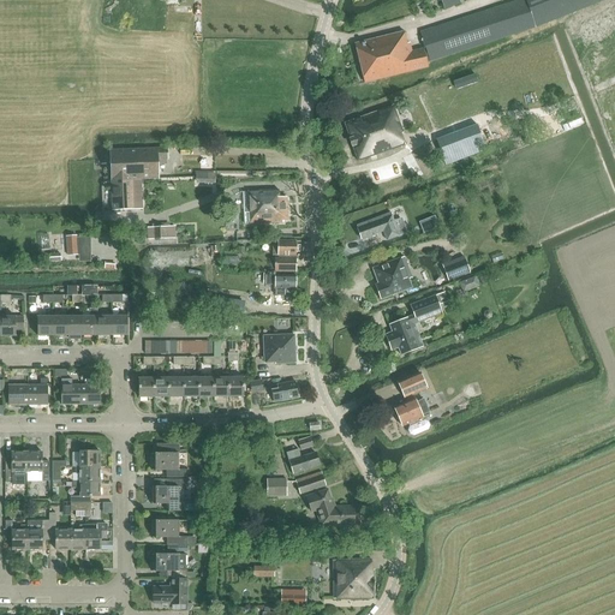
[(423,48),(427,61),(535,28),(603,0),(519,0),(419,31),(425,48),(423,48)]
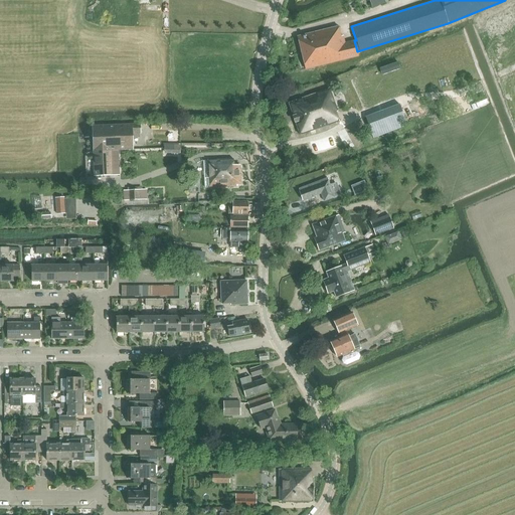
[(369,0),(373,9),(386,4),(384,0),(369,0)]
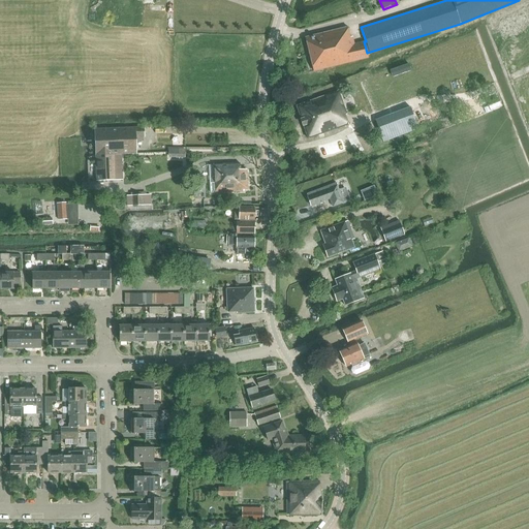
[(350,37),(347,26),(305,37),(313,71),(368,57),(367,53),(364,41),(354,44),(352,37),(350,37)]
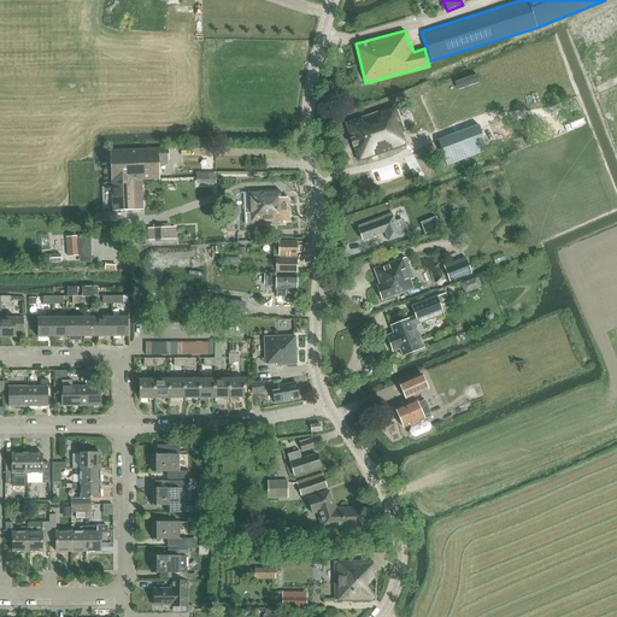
[(345,123),(358,162),(407,145),(404,134),(395,109),(394,106),(345,123)]
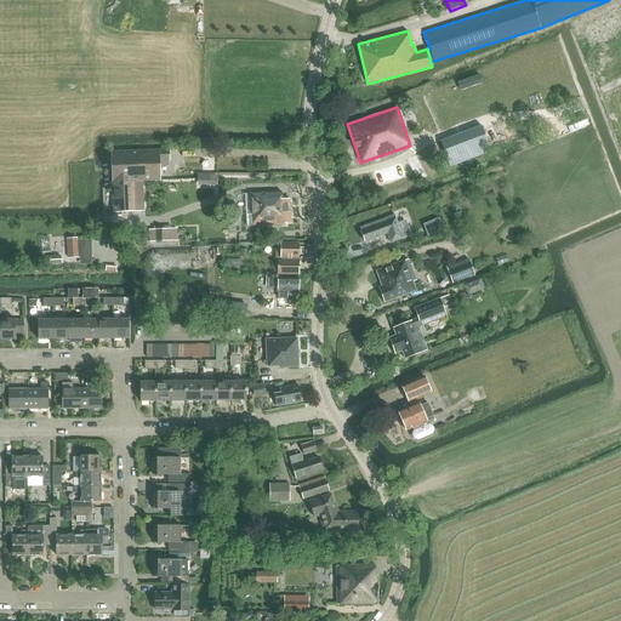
[(539,123),(542,134),(570,124),(567,113),(539,123)]
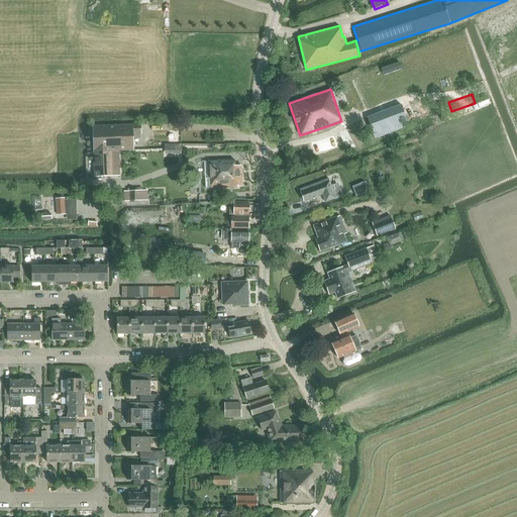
[(367,117),(375,138),(408,125),(401,105),(367,117)]
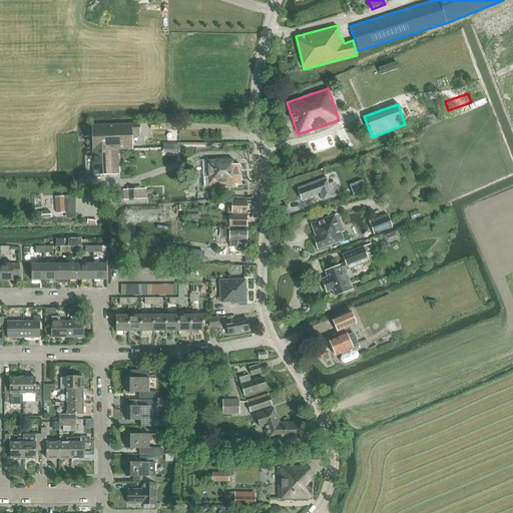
[(93,175),(118,174),(117,149),(133,148),(132,132),(140,132),(140,123),(91,125),(93,175)]
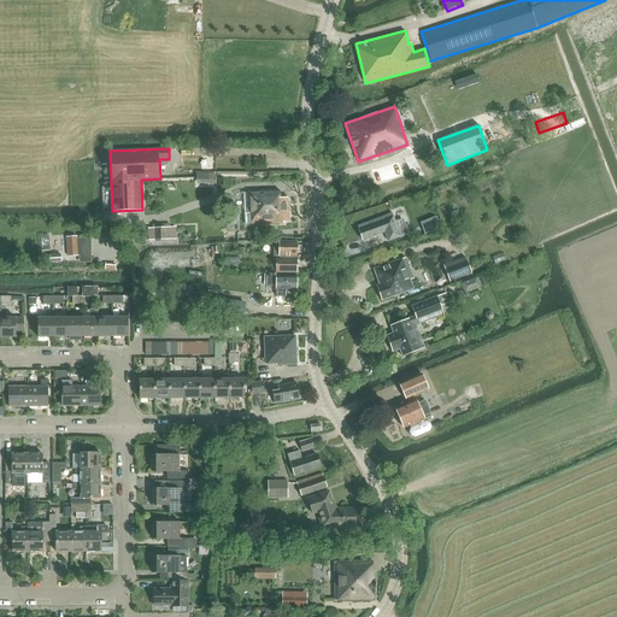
[(280,191),(250,192),(251,213),(246,213),(247,224),(283,223),(283,219),(289,219),(288,198),(281,198),(280,191)]
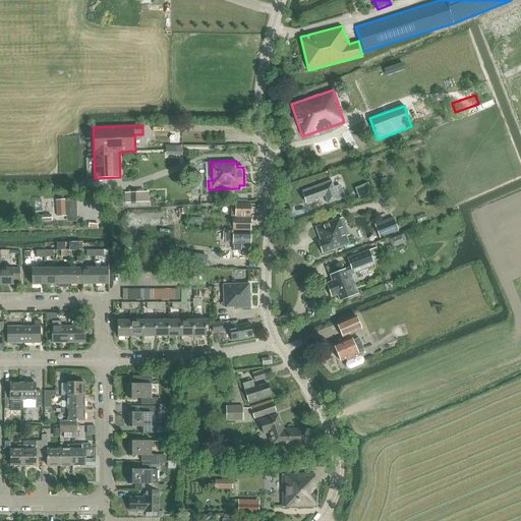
[(333,187),(331,181),(302,191),(306,204),(325,196),(328,204),(344,197),(340,185),(333,187)]
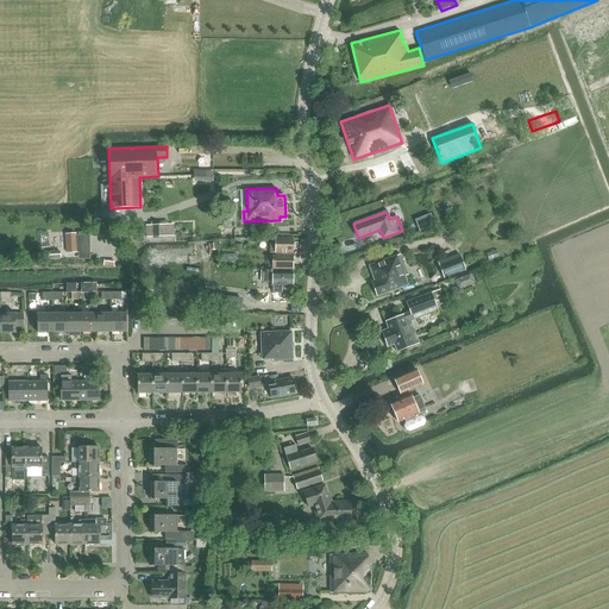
[(431,214),(415,220),(420,231),(434,225),(431,214)]
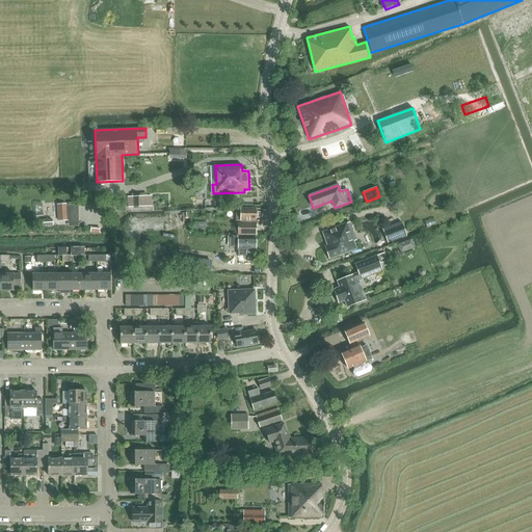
[(128,196),(129,207),(152,206),(152,195),(128,196)]
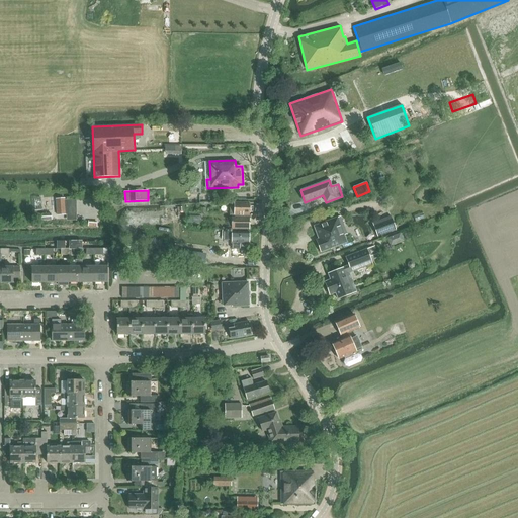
[(57,198),(58,214),(66,213),(65,198),(57,198)]
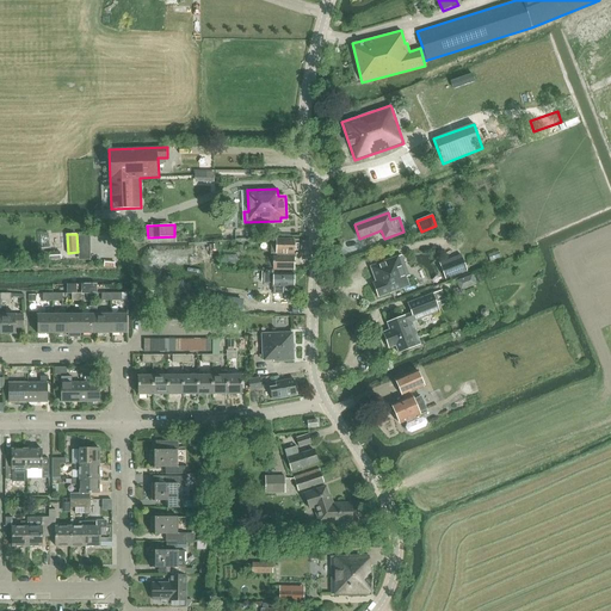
[(276,239),(270,239),(270,253),(276,253),(276,254),(294,254),(294,239),(276,239)]
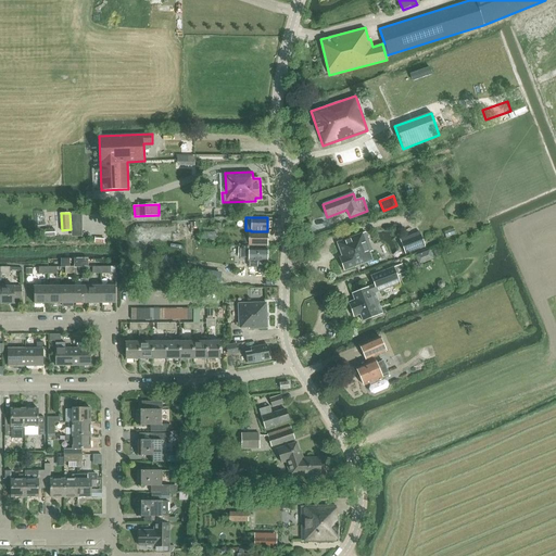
[(339,258),(344,272),(373,261),(366,244),(369,243),(365,232),(337,243),(342,257),(339,258)]
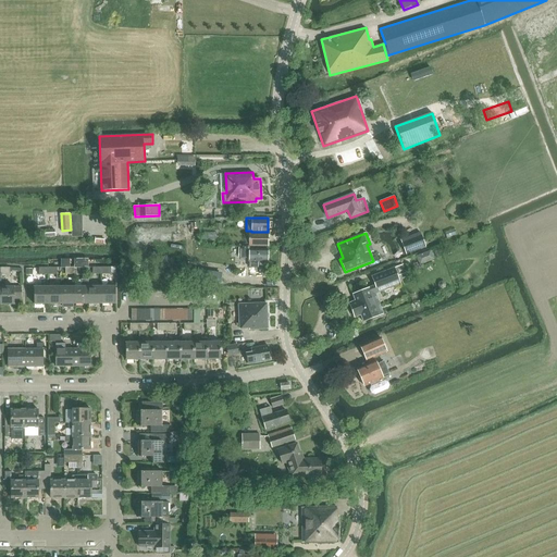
[(425,248),(420,233),(400,240),(406,255),(425,248)]
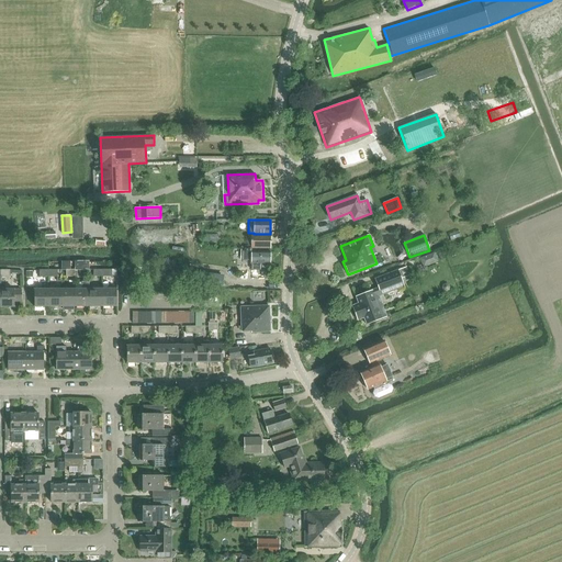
[(253,248),(270,248),(270,236),(253,236),(251,248),(253,248)]
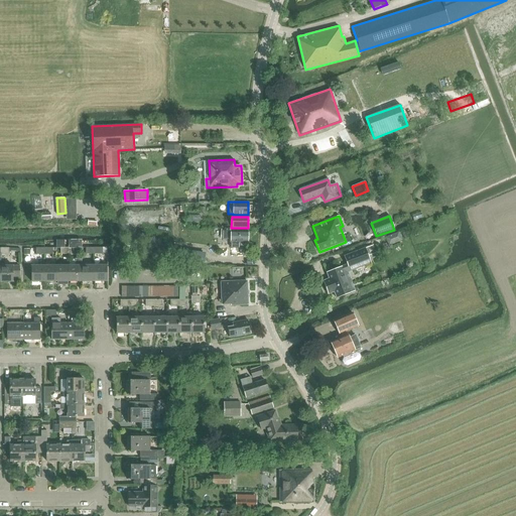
[(226,228),(226,231),(223,231),(223,239),(231,239),(231,248),(245,248),(245,242),(248,242),(248,231),(232,231),(232,228),(231,228),(226,228)]
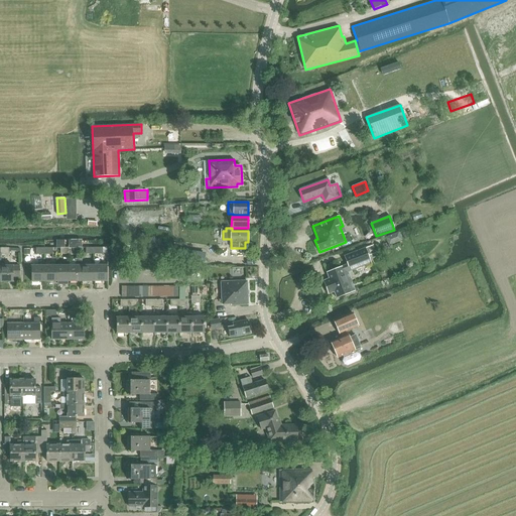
[(82,240),(69,240),(69,248),(69,254),(71,254),(71,248),(82,248),(82,240)]
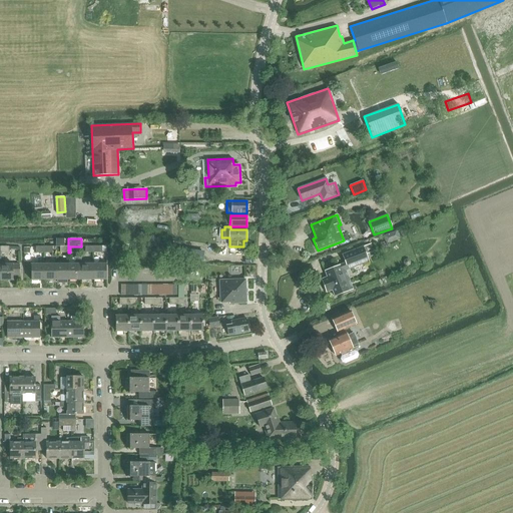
[(369,262),(367,254),(374,251),(371,244),(342,255),(345,264),(325,271),(327,278),(322,280),(327,293),(332,291),(335,297),(350,292),(342,270),(347,268),(348,270),(369,262)]
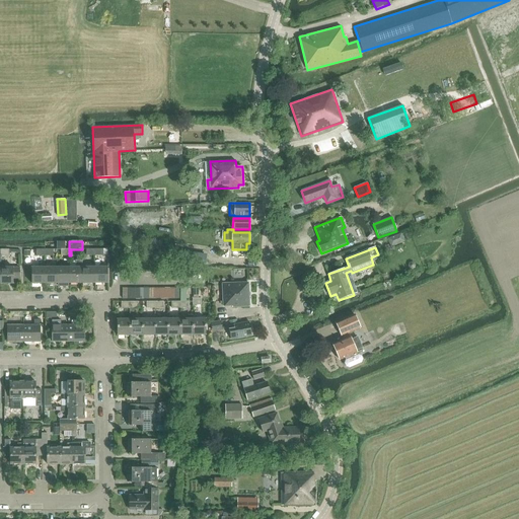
[(184,251),(182,262),(204,265),(205,254),(184,251)]
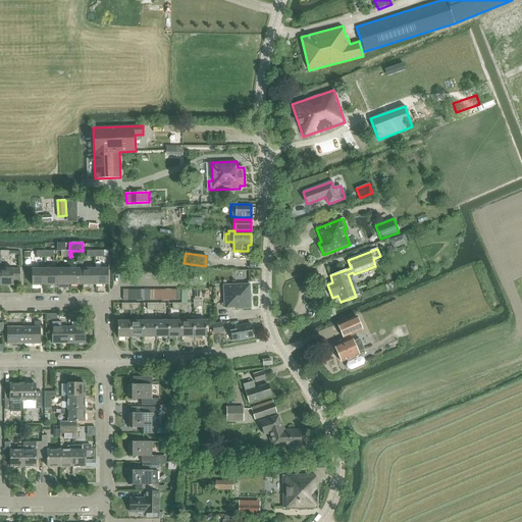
[(83,262),(75,262),(75,269),(70,269),(70,284),(83,284),(83,269),(83,262)]
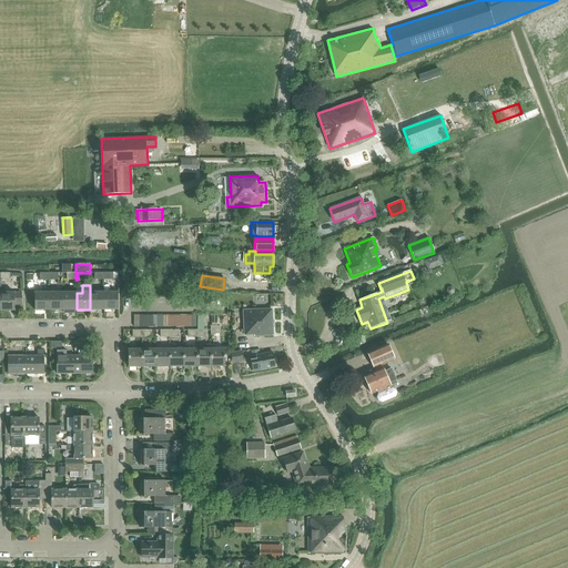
[(41,290),(41,293),(34,293),(34,311),(49,311),(49,293),(48,290),(41,290)]
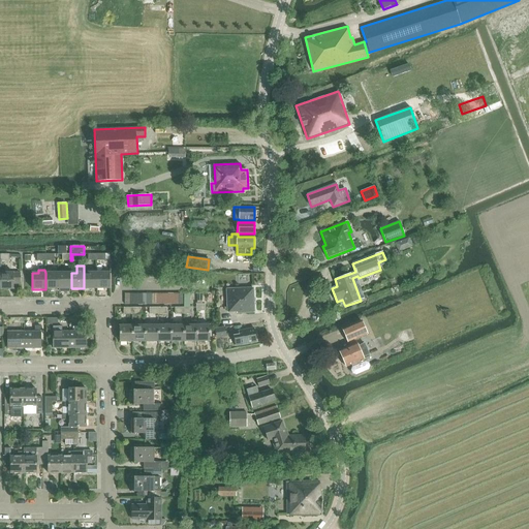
[(84,273),(84,288),(97,288),(96,272),(84,273)]
